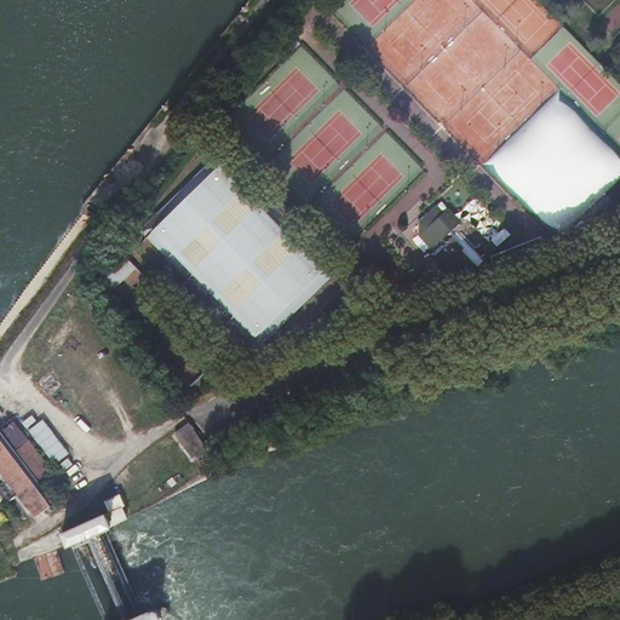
[(488,170),(492,166),(561,236),(619,178),(619,153),(558,90),(497,150),(476,130),(463,143),(488,170)]
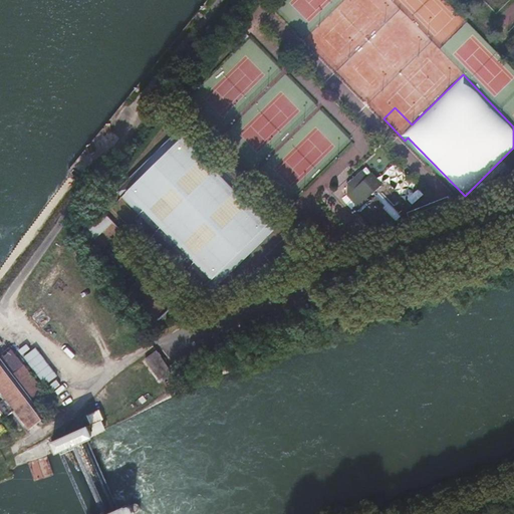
[(188,126),(179,136),(185,142),(135,188),(129,182),(119,191),(159,232),(153,237),(169,254),(174,249),(212,290),(280,227),(243,186),(248,180),(232,164),(226,169),(188,126)]
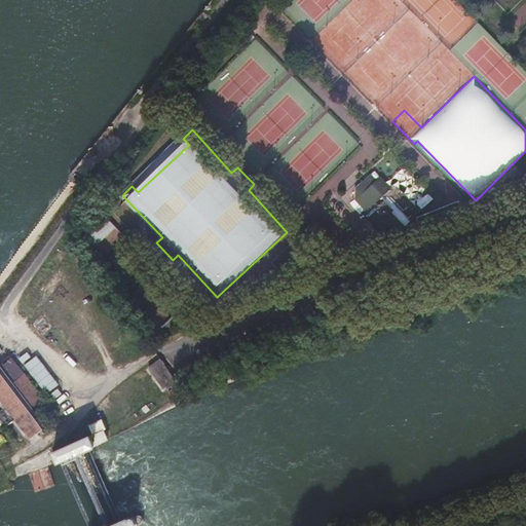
[(189,145),(183,139),(132,186),(138,192),(189,145)]
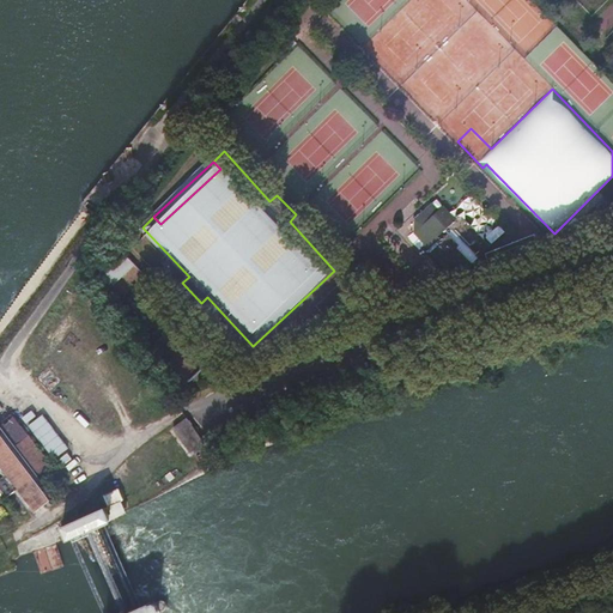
[(414,236),(430,250),(428,253),(435,260),(448,273),(454,267),(461,274),(475,260),(461,247),(466,242),(481,255),(492,244),(462,213),(457,219),(444,207),(439,212),(432,205),(416,222),(414,236)]
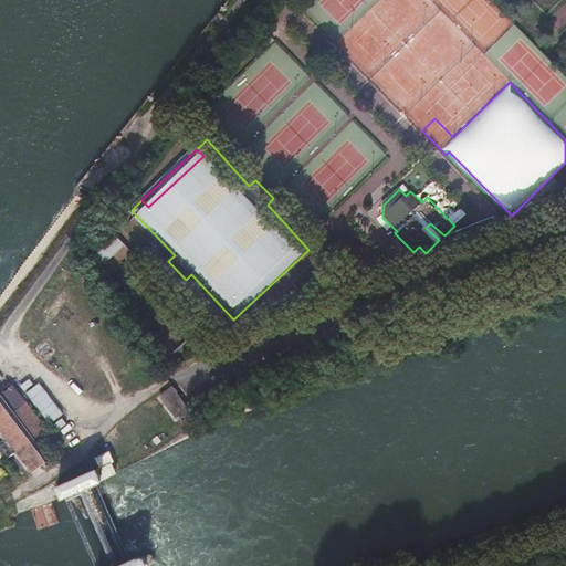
[(495,217),(452,231),(449,237),(451,244),(468,238),(470,245),(484,240),(482,233),(493,230),(495,237),(501,234),(495,217)]
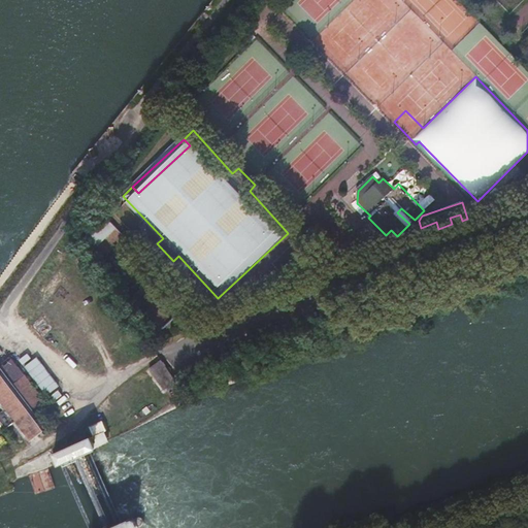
[(409,224),(415,220),(401,208),(397,212),(409,224)]
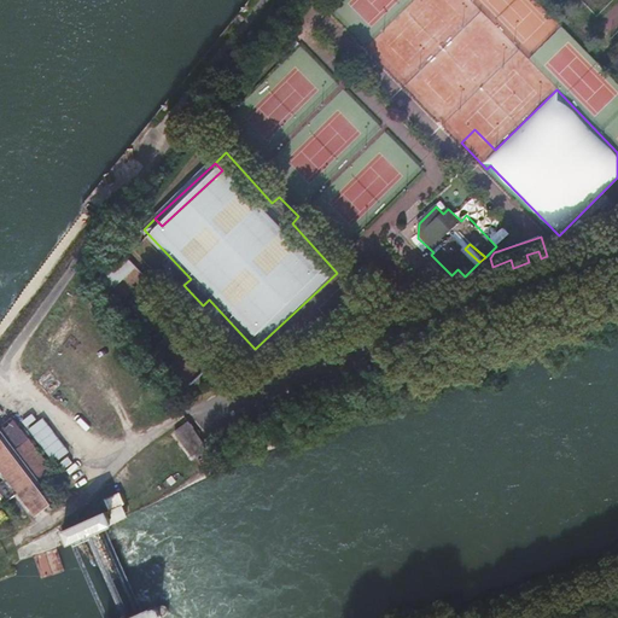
[(129,252),(108,273),(121,286),(141,266),(129,252)]
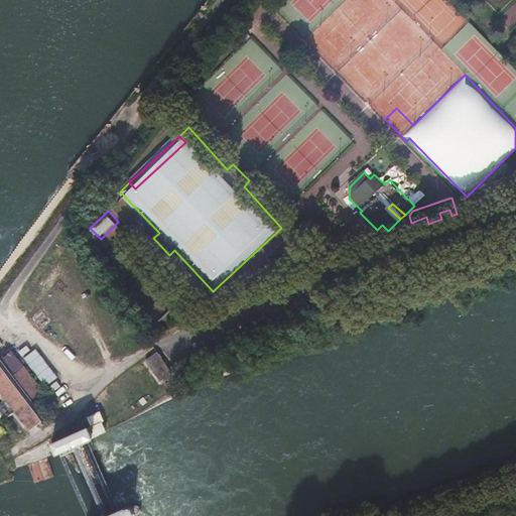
[(382,225),(377,230),(383,236),(388,231),(382,225)]
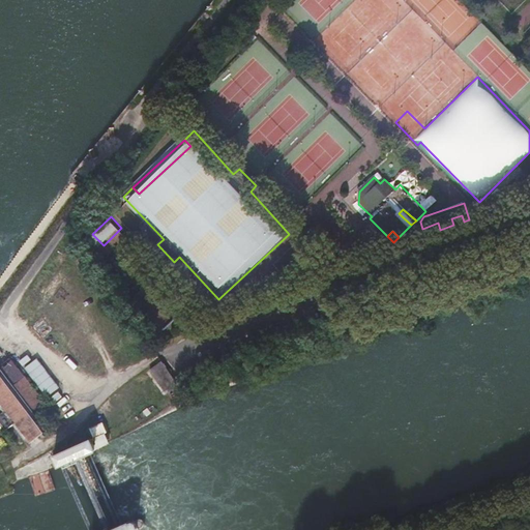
[(147,284),(134,295),(164,328),(177,316),(147,284)]
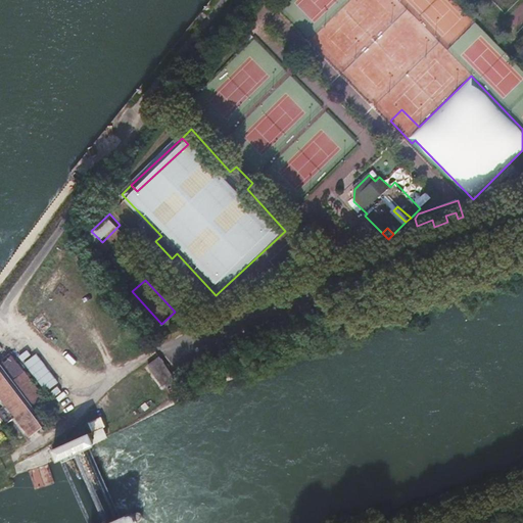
[(41,315),(32,322),(40,332),(49,325),(41,315)]
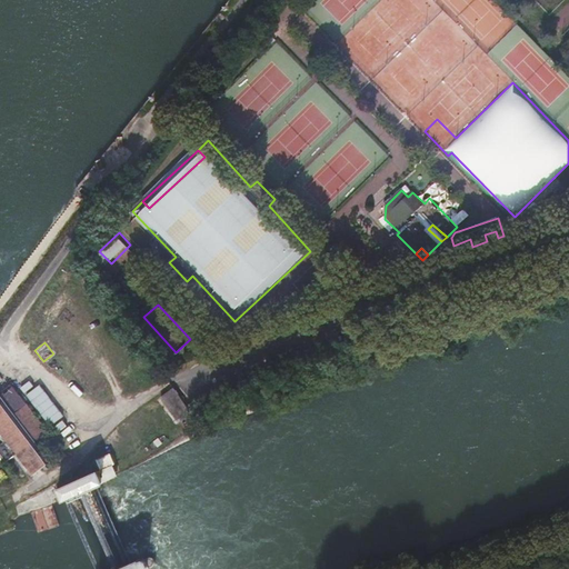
[(26,392),(35,387),(30,380),(21,386),(26,392)]
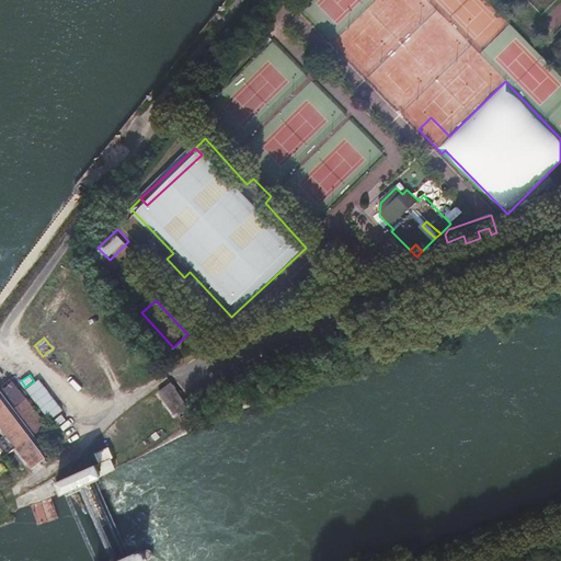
[(10,378),(0,385),(0,390),(33,434),(49,422),(42,411),(38,414),(10,378)]
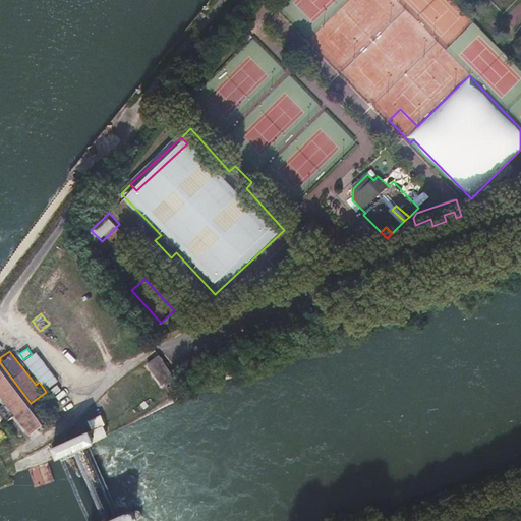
[(37,351),(24,360),(46,390),(58,381),(37,351)]
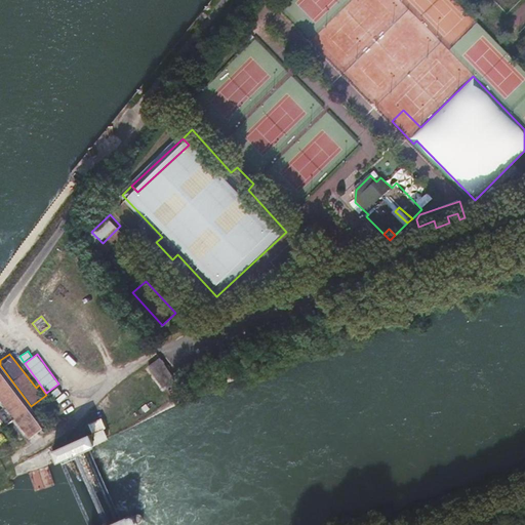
[(176,380),(158,356),(146,365),(165,390),(177,381),(176,380)]
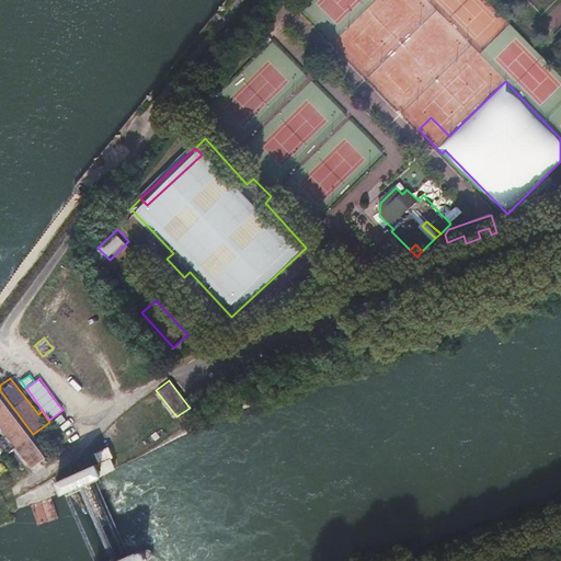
[(0,446),(6,454),(14,447),(23,460),(30,468),(48,454),(33,434),(0,390),(0,430),(4,435),(0,437),(0,446)]
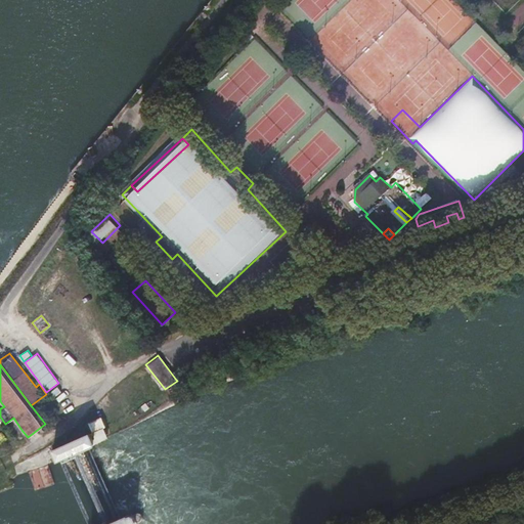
[(13,418),(5,424),(14,436),(22,430),(13,418)]
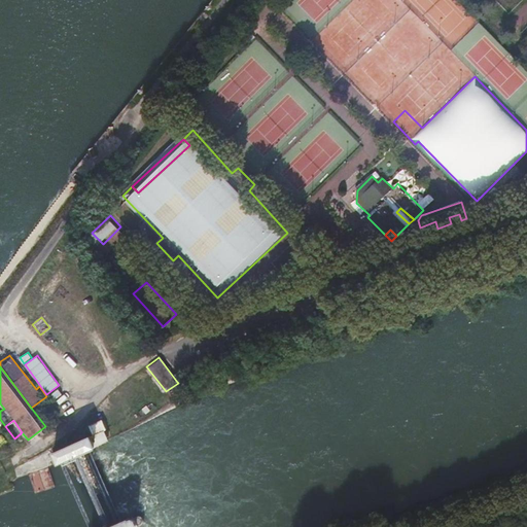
[(95,432),(96,434),(99,433),(95,424),(81,429),(84,437),(95,432)]
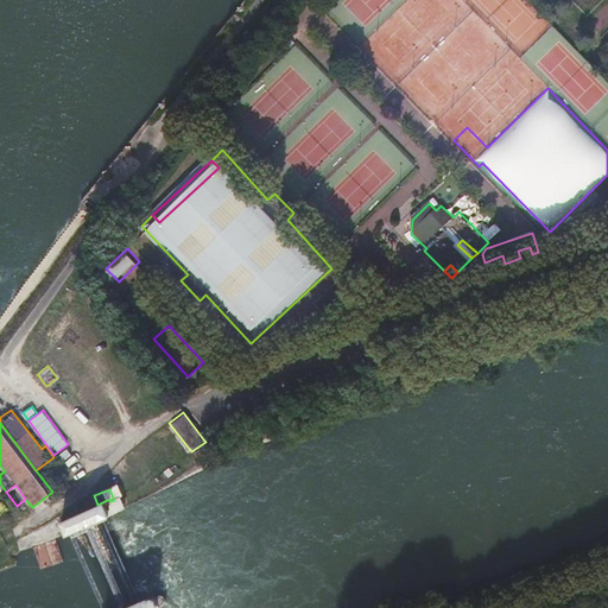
[(115,512),(115,511),(111,501),(109,499),(97,505),(65,518),(70,529),(71,531),(115,512)]
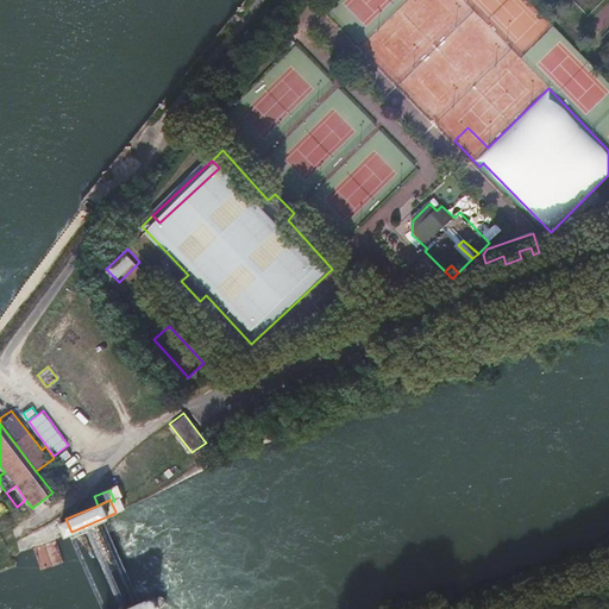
[(162,606),(163,604),(163,603),(163,602),(162,602),(162,601),(162,600),(161,598),(159,597),(158,597),(157,597),(156,597),(155,597),(151,600),(150,597),(123,608),(157,608),(159,608),(161,608),(161,607),(162,606)]
